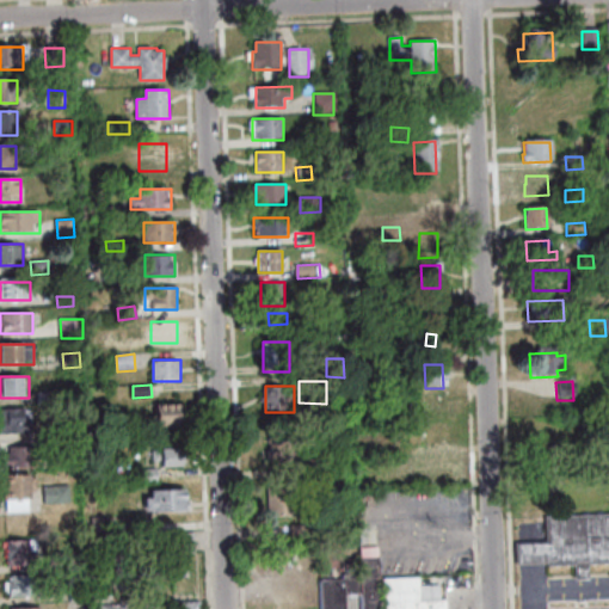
[(38,392),(38,405),(60,405),(59,392),(38,392)]
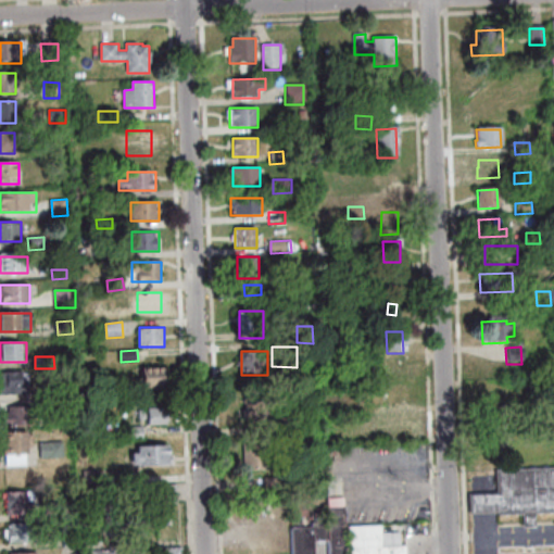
[(142,368),(142,390),(165,390),(165,368),(142,368)]
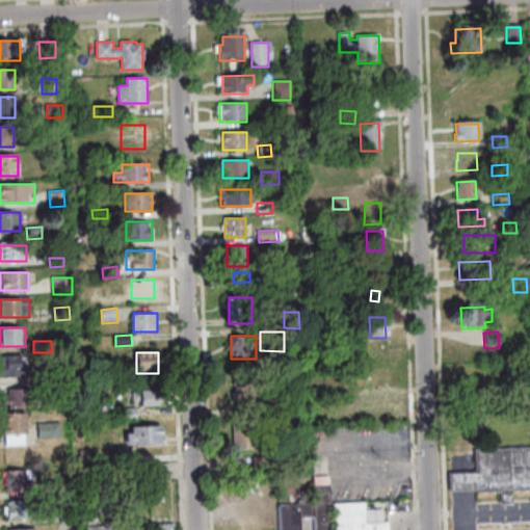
[(0,376),(30,376),(30,358),(0,358),(0,376)]
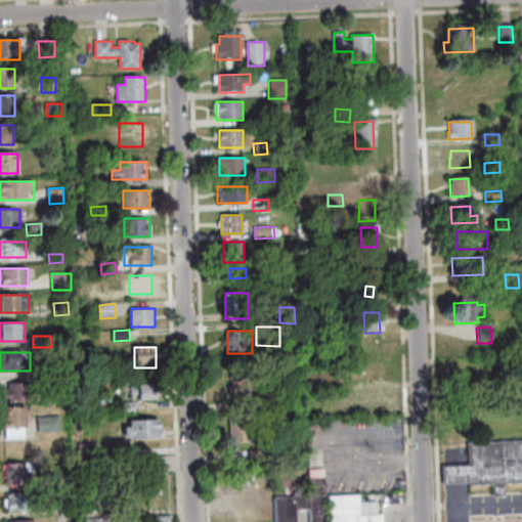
[(67,361),(50,361),(51,375),(67,375),(67,361)]
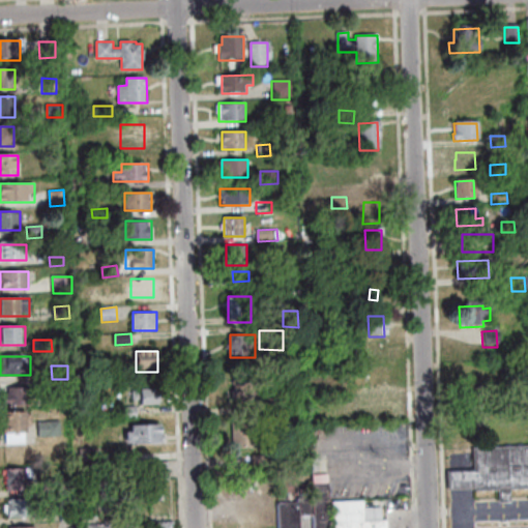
[(67,381),(53,382),(53,391),(67,391),(67,381)]
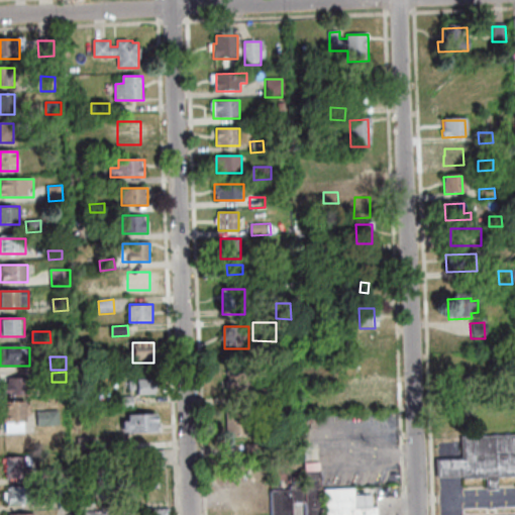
[(227,392),(248,393),(248,375),(227,375),(227,392)]
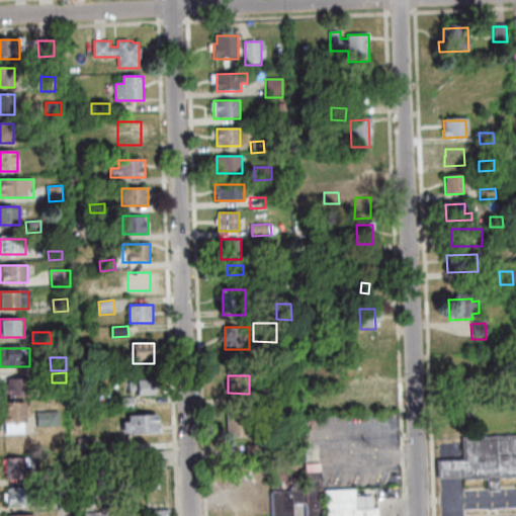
[(155,396),(155,379),(137,379),(137,396),(155,396)]
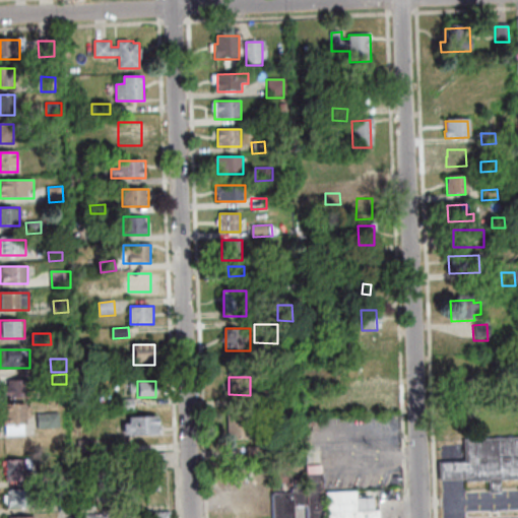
[(258,392),(270,393),(269,406),(258,406),(258,392)]
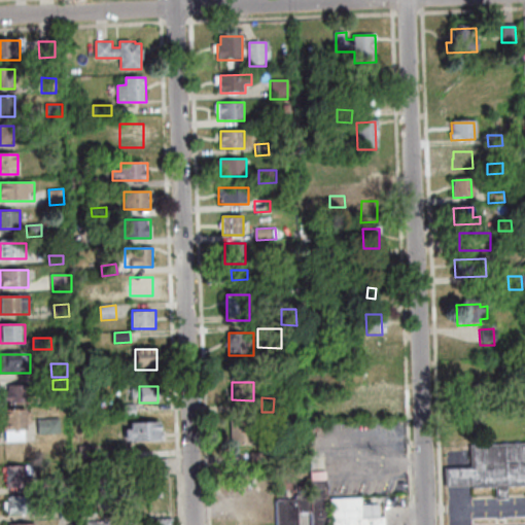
[(137,405),(121,405),(121,416),(137,415),(137,405)]
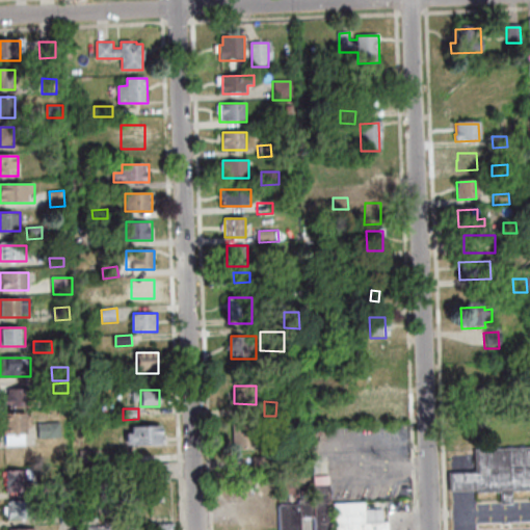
[(6,414),(6,446),(26,446),(26,433),(33,433),(32,414),(6,414)]
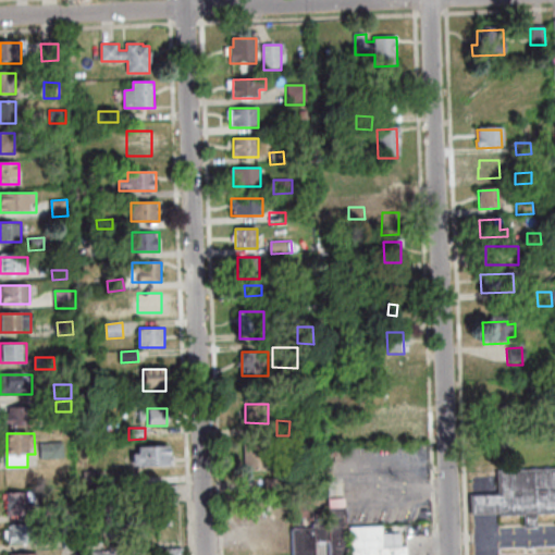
[(63,443),(41,443),(41,458),(63,458),(63,443)]
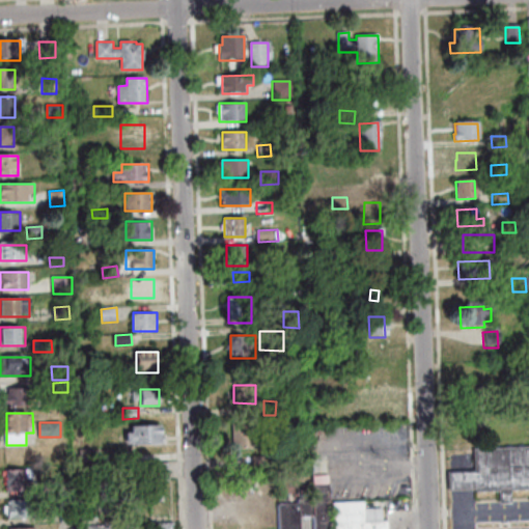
[(126,444),(164,444),(164,425),(126,425),(126,444)]
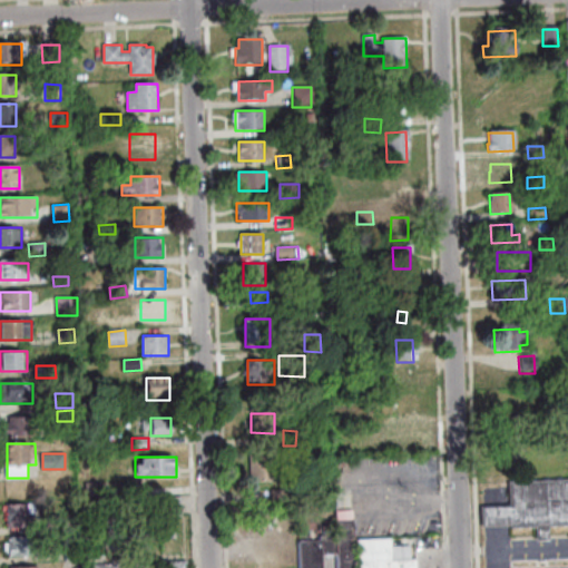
[(251,482),(280,482),(280,457),(251,457),(251,482)]
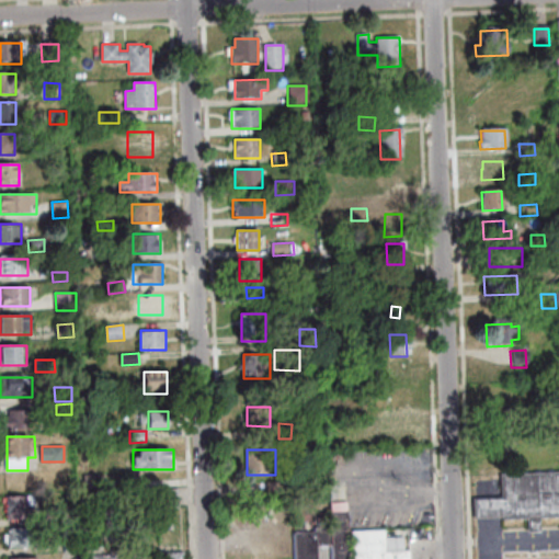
[(83,476),(84,485),(102,483),(101,475),(83,476)]
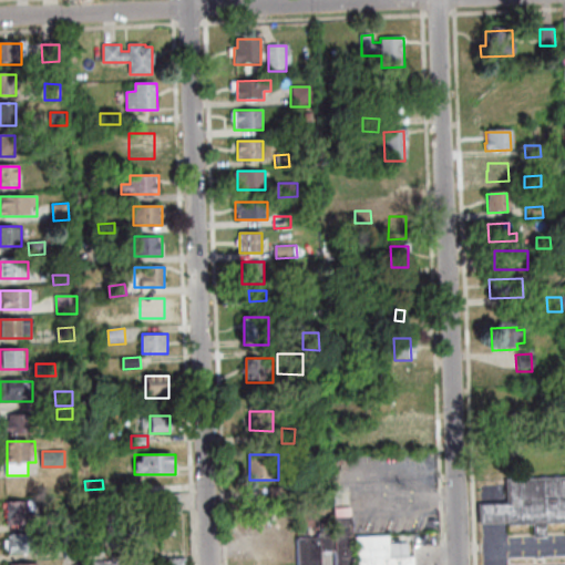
[(564,525),(513,528),(513,524),(512,505),(512,483),(564,480),(564,525)]
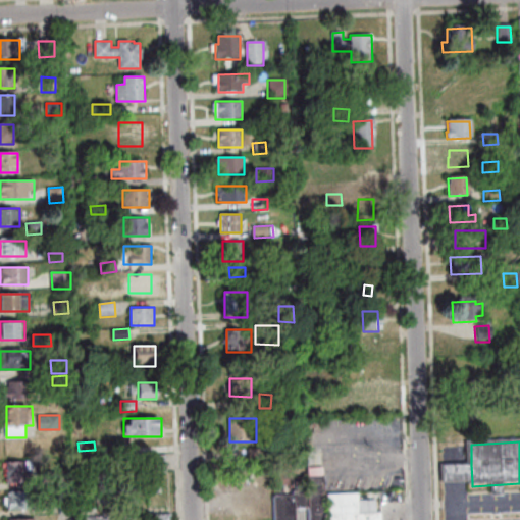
[(271,449),(253,449),(253,464),(271,464),(271,449)]
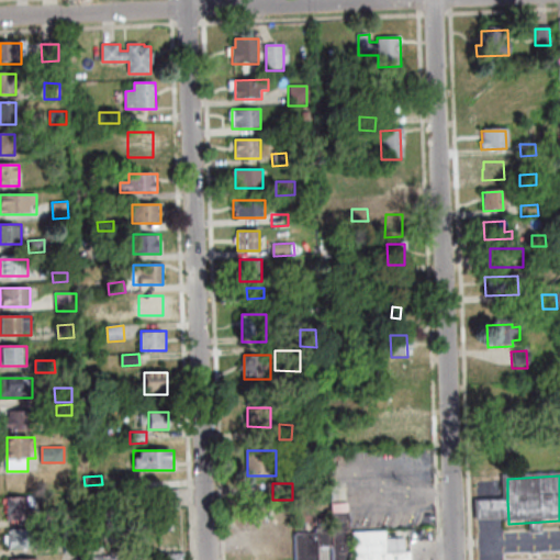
[(179,490),(148,490),(148,510),(179,510),(179,490)]
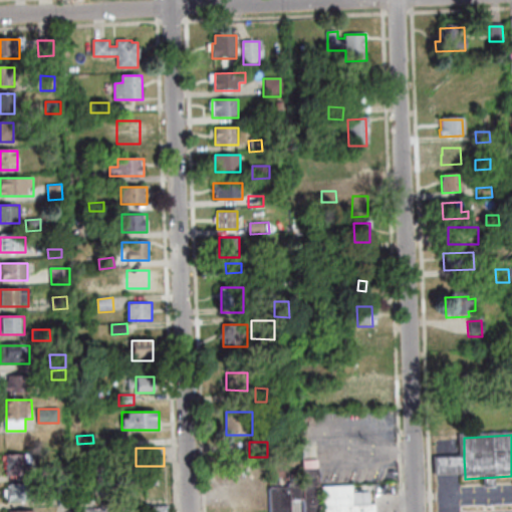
[(5,476),(27,476),(27,455),(5,455),(5,476)]
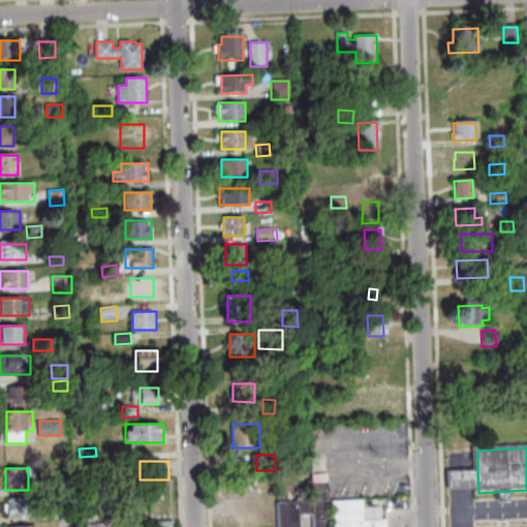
[(478,489),(452,490),(452,472),(477,471),(478,489)]
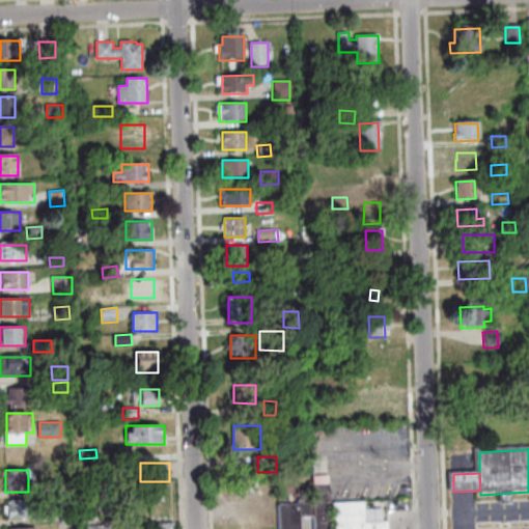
[(314,528),(313,476),(329,475),(331,528),(314,528)]
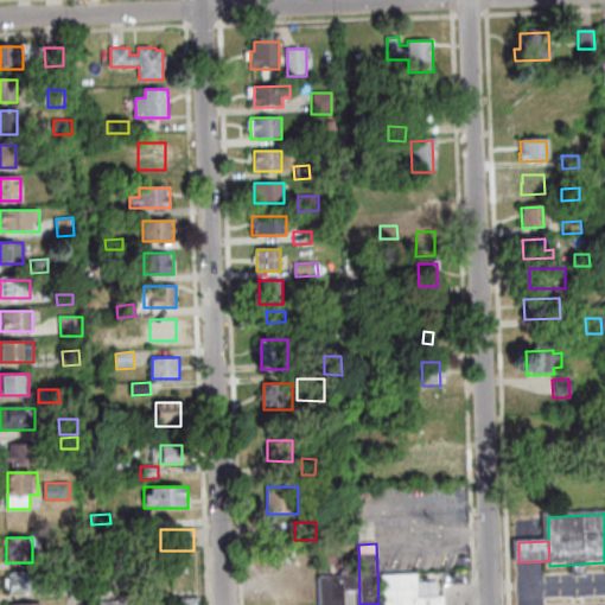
[(89,549),(71,551),(72,567),(90,566),(89,549)]
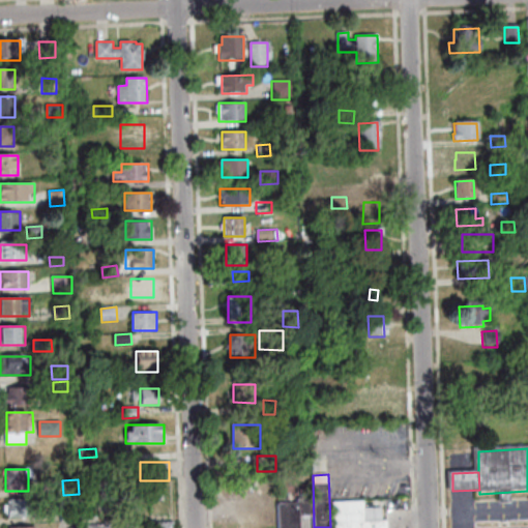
[(6,500),(6,518),(37,518),(37,500),(6,500)]
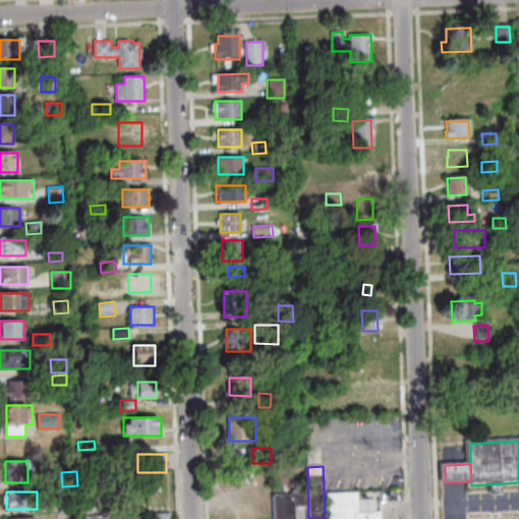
[(295,518),(295,507),(305,507),(304,493),(274,494),(274,518),(295,518)]
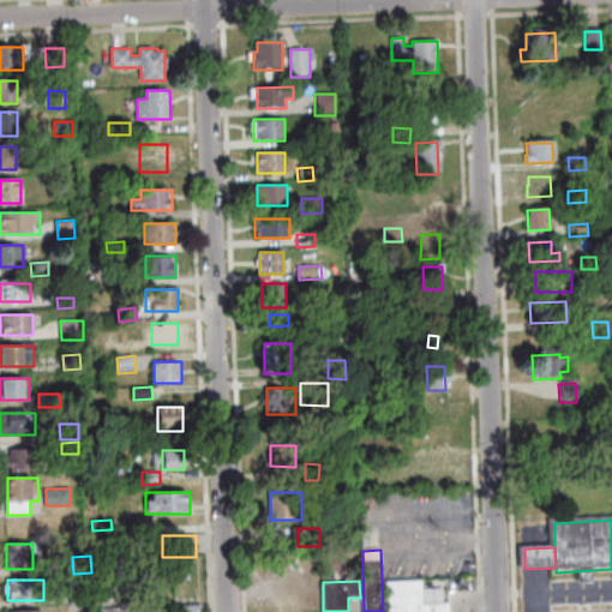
[(385,582),(385,611),(450,611),(450,604),(423,605),(421,581),(385,582)]
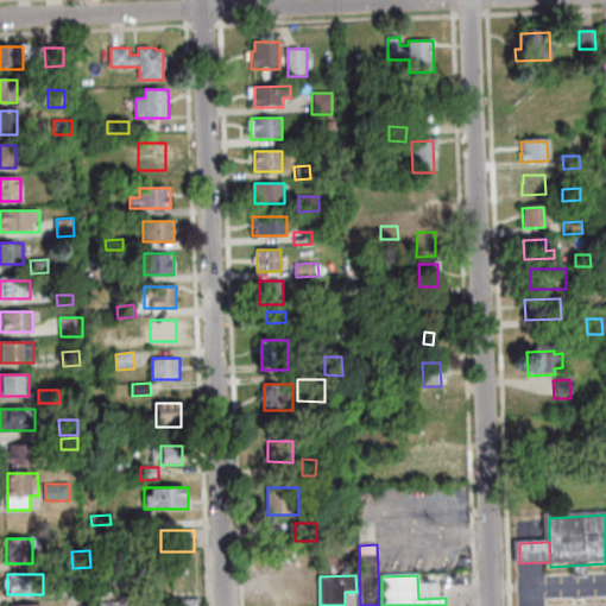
[(92,585),(74,585),(75,601),(93,600),(92,585)]
